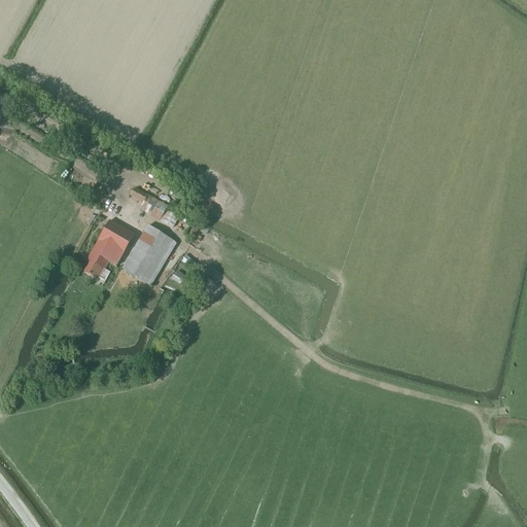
[(172,229),(179,215),(176,213),(177,212),(134,189),(130,198),(142,205),(139,210),(172,229)]
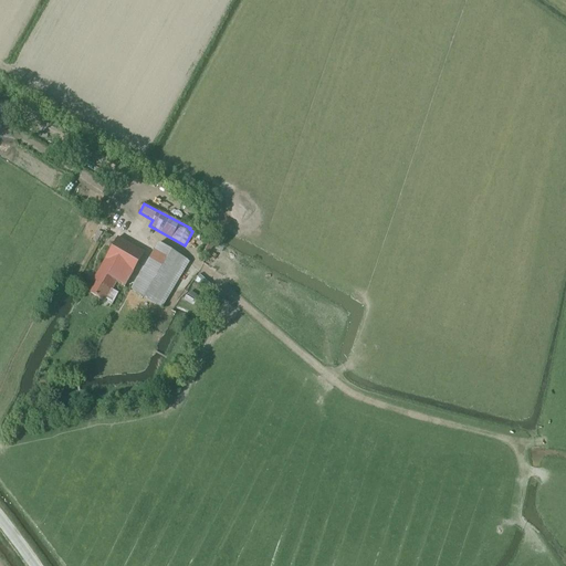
[(207,257),(216,241),(207,237),(198,252),(207,257)]
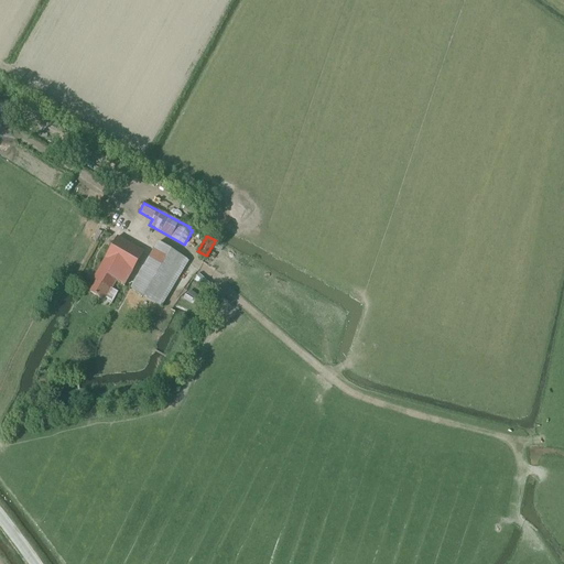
[(123,286),(143,253),(117,237),(93,280),(96,282),(89,293),(104,301),(105,299),(112,302),(117,293),(111,290),(116,282),(123,286)]
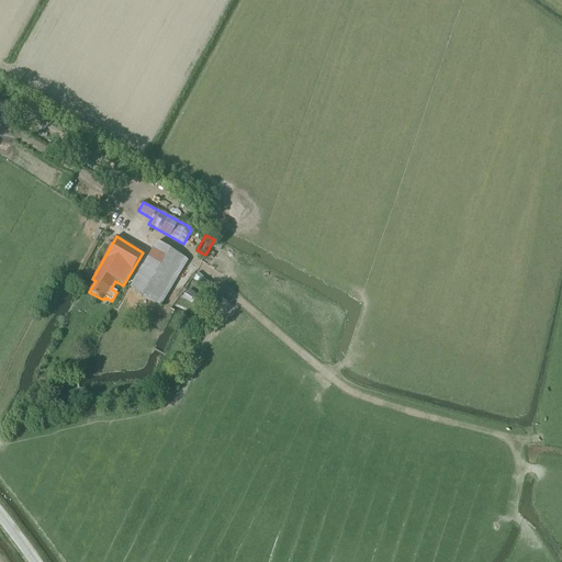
[(160,306),(188,260),(157,242),(130,288),(160,306)]
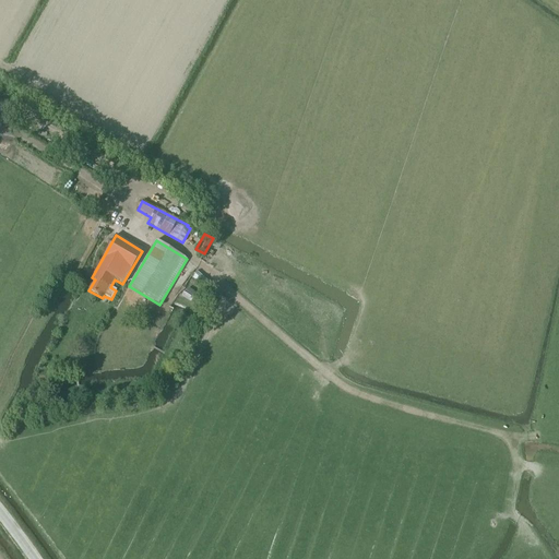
[(203,288),(209,282),(197,271),(191,277),(203,288)]
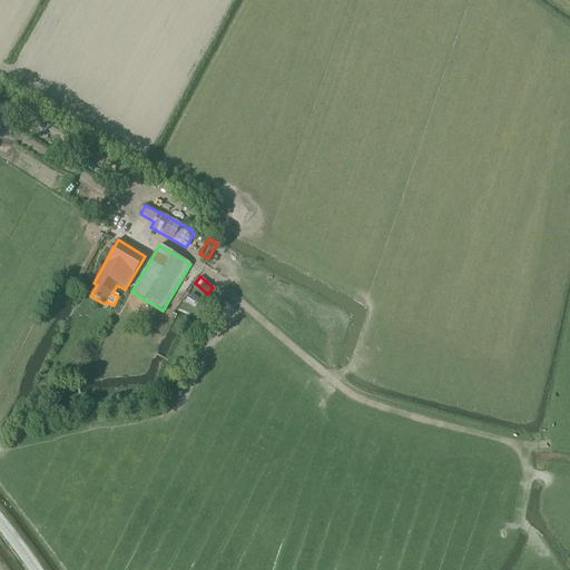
All buildings are outlined.
